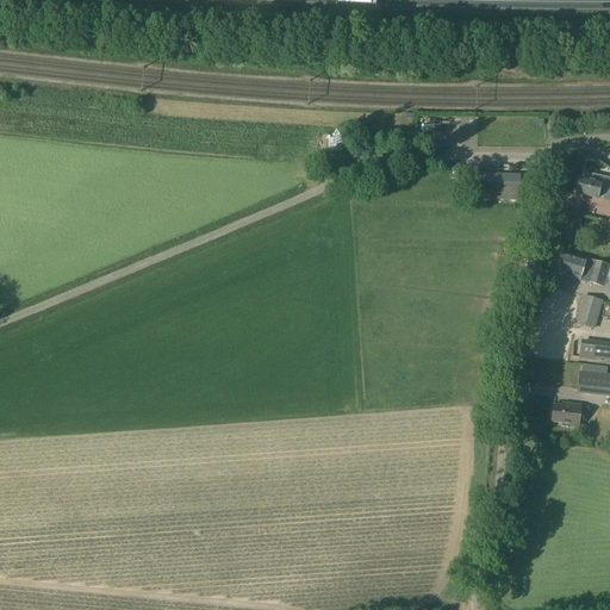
[(471,174),(470,198),(518,200),(520,176),(471,174)]
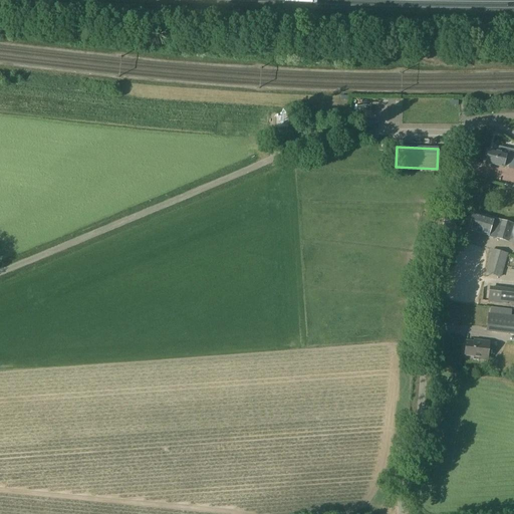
[(489,151),(486,164),(503,167),(503,166),(508,167),(510,158),(513,158),(513,150),(499,147),(498,153),(489,151)]
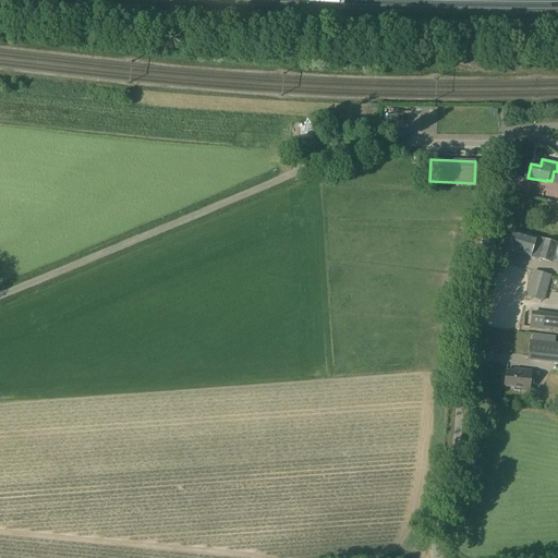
[(530,256),(536,238),(514,231),(509,250),(530,256)]
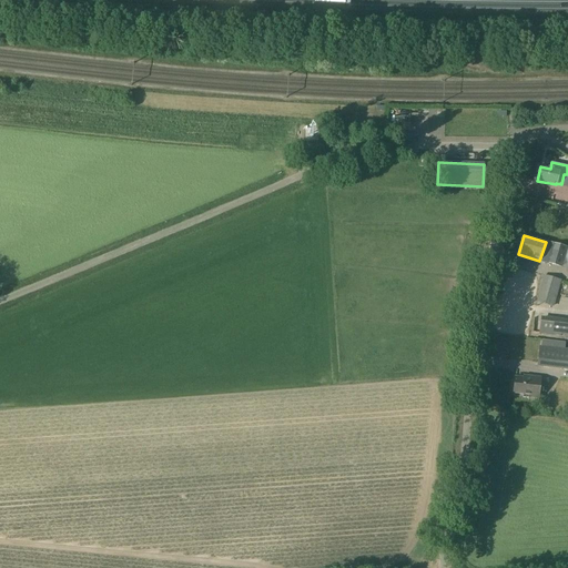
[(567,269),(567,249),(553,244),(549,255),(547,263),(567,269)]
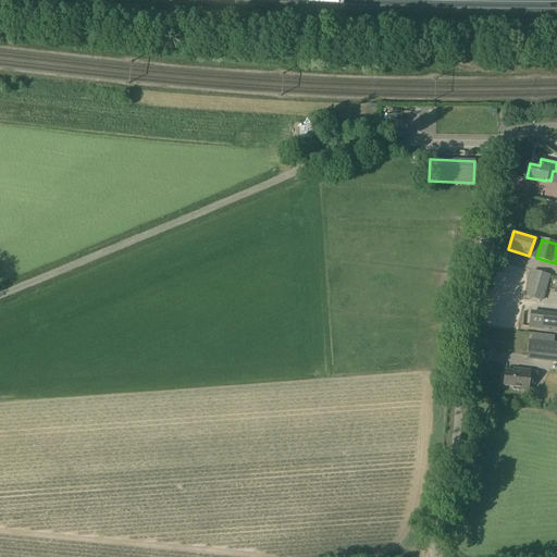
[(532,270),(527,296),(543,300),(548,274),(532,270)]
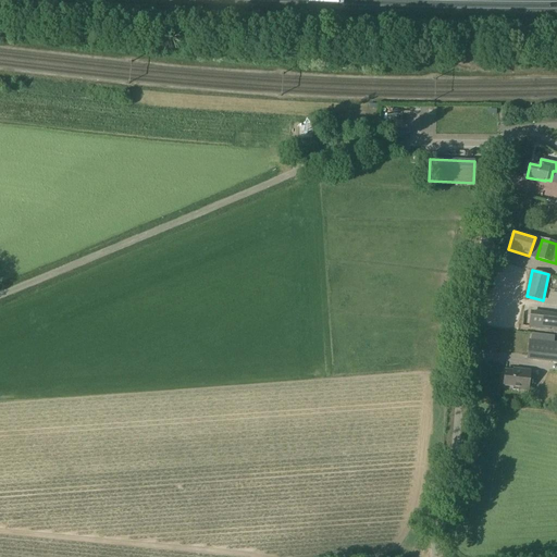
[(556,316),(525,312),(523,326),(556,330),(556,316)]
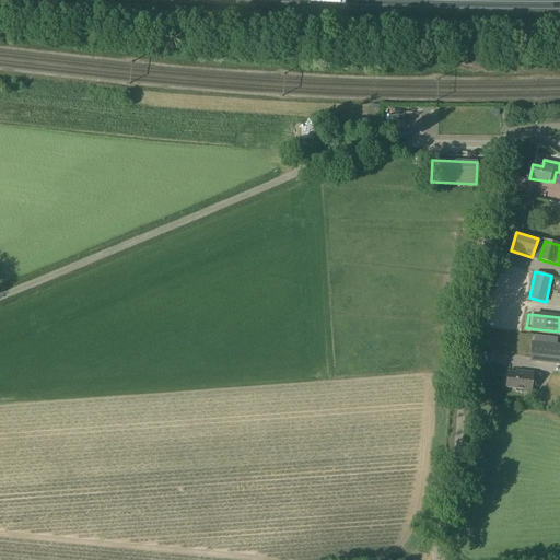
[(559,345),(532,342),(531,360),(559,363),(559,345)]
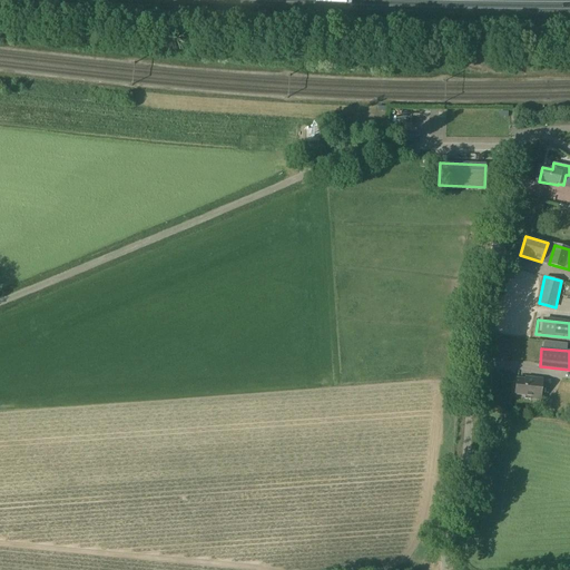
[(526,379),(526,381),(517,380),(514,394),(531,396),(531,399),(540,400),(541,387),(549,387),(550,381),(526,379)]
